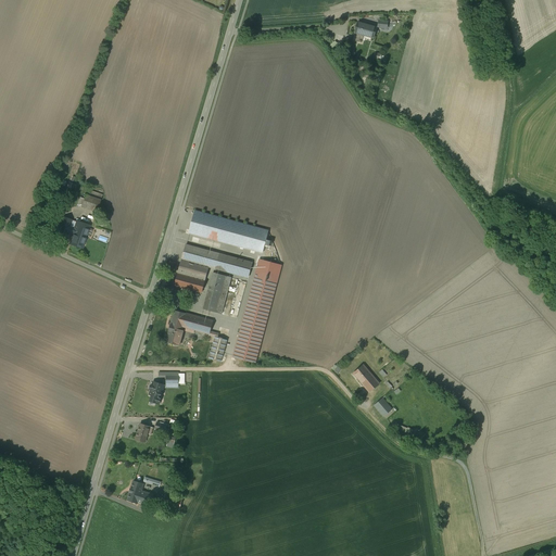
[(379,27),(390,28),(391,21),(380,20),(379,27)]
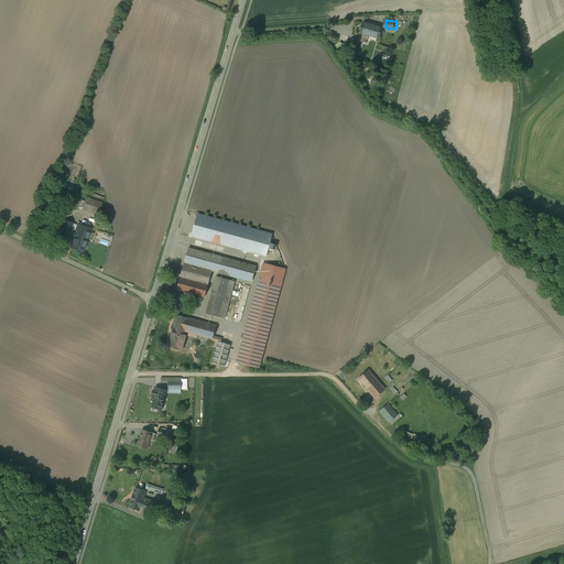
[(381,28),(364,22),(360,33),(369,35),(378,38),(381,28)]
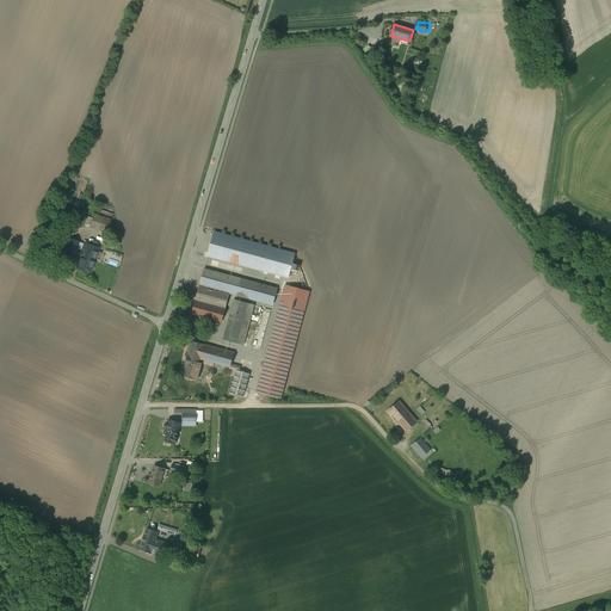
[(400,38),(390,36),(388,44),(395,45),(395,43),(399,43),(400,38)]
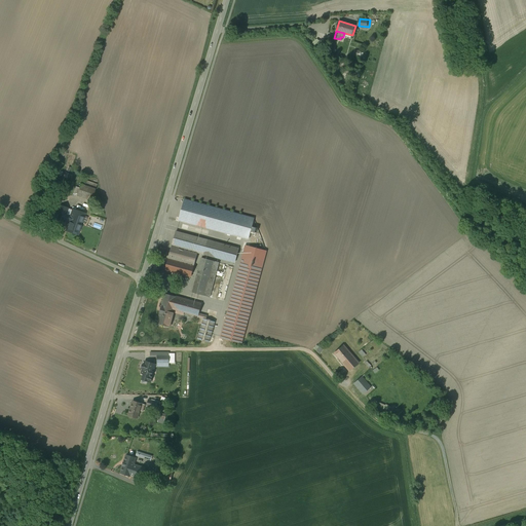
[(84,183),(81,182),(77,194),(91,198),(98,181),(86,177),(84,183)]
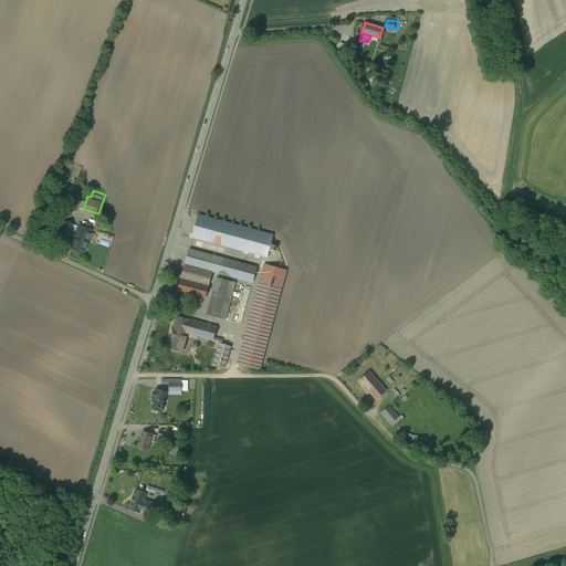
[(198,215),(192,237),(268,258),(273,236),(198,215)]
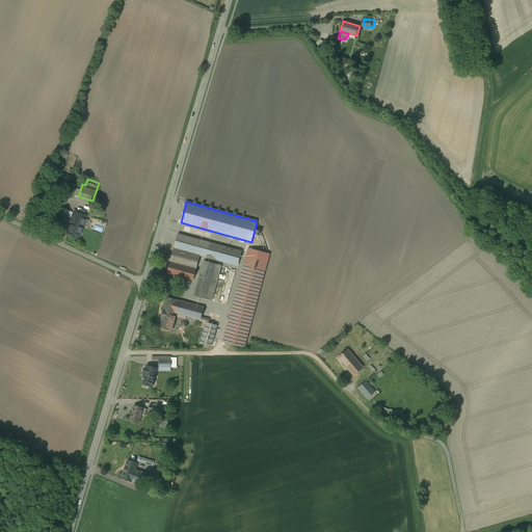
[(91,216),(60,206),(53,225),(80,235),(84,224),(87,225),(91,216)]
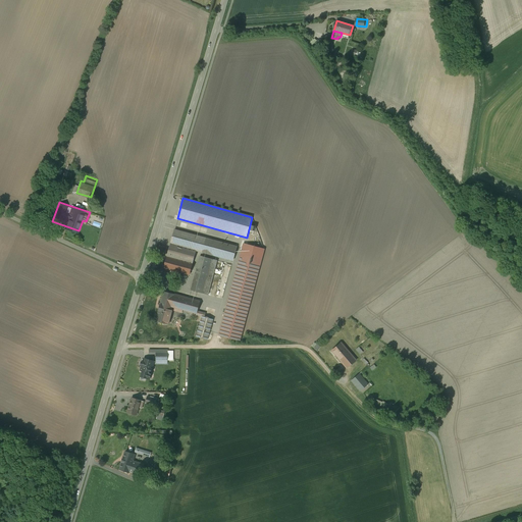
[(237,247),(174,229),(170,244),(196,250),(196,251),(232,261),(237,247)]
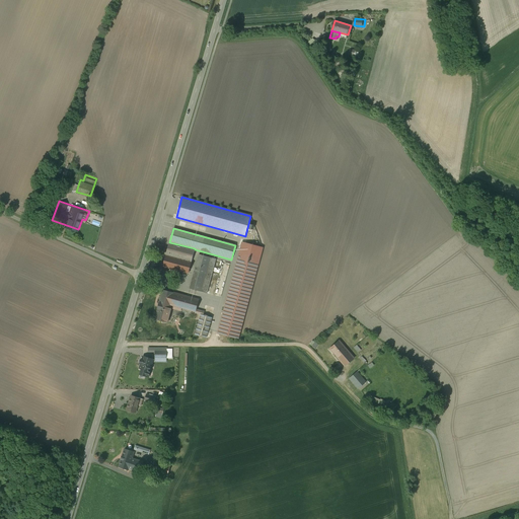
[(195,248),(169,242),(166,255),(192,263),(195,249),(195,248)]
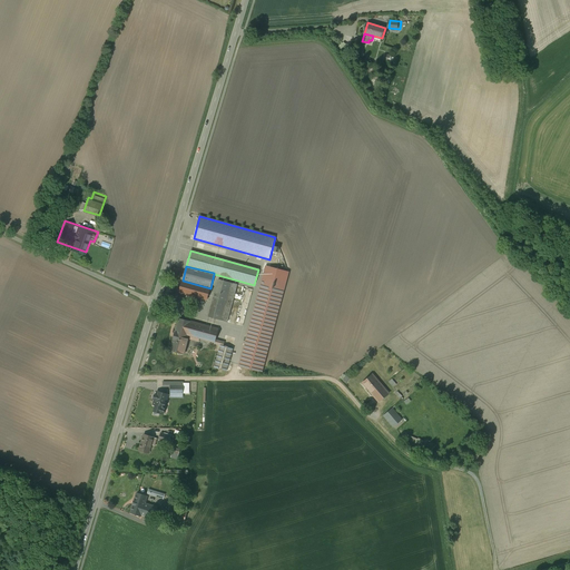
[(288,272),(266,266),(239,366),(262,372),(288,272)]
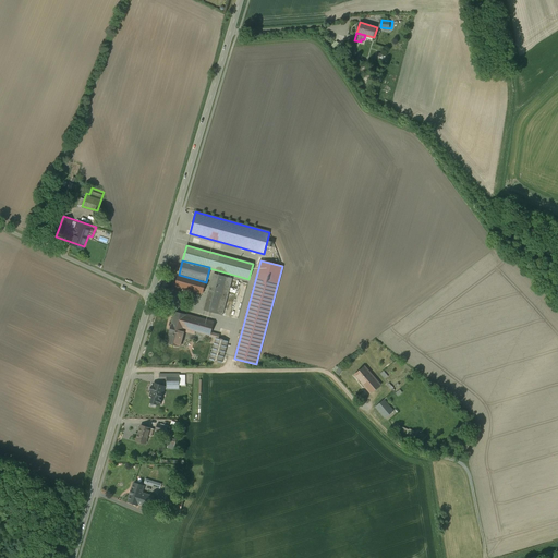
[(167,295),(177,264),(171,263),(161,293),(167,295)]
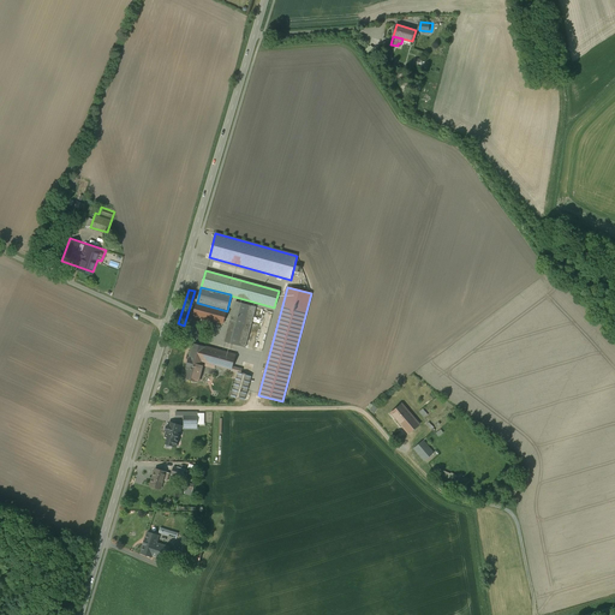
[(248,304),(236,302),(225,342),(236,345),(248,304)]
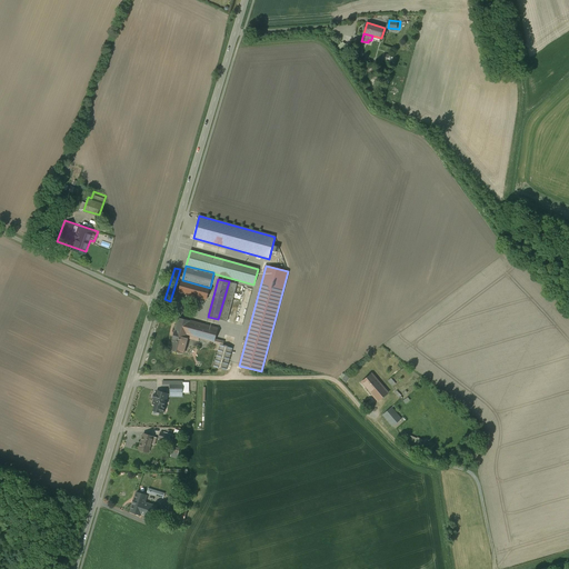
[(210,288),(182,280),(179,292),(207,300),(210,288)]
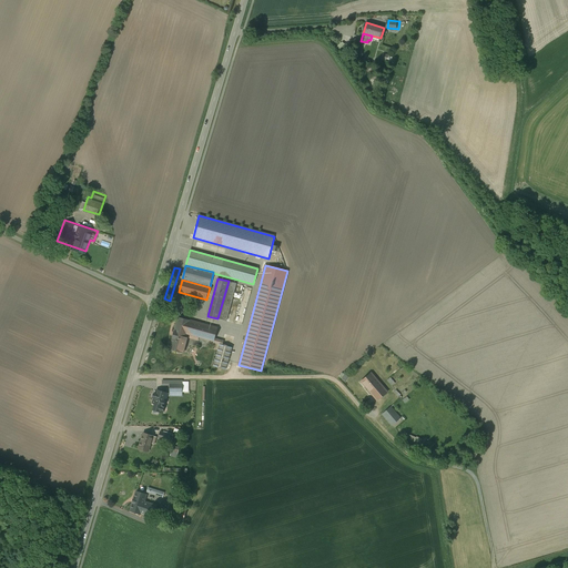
[(229,281),(217,318),(226,321),(236,283),(229,281)]
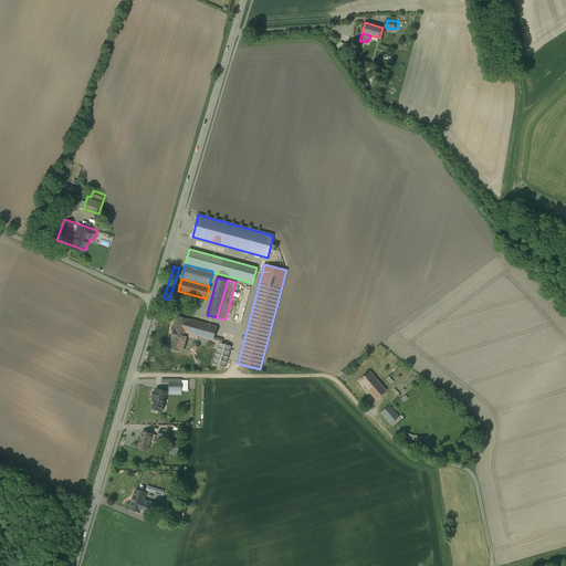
[(189,320),(178,316),(169,348),(180,352),(180,350),(182,352),(187,336),(185,335),(186,333),(189,320)]
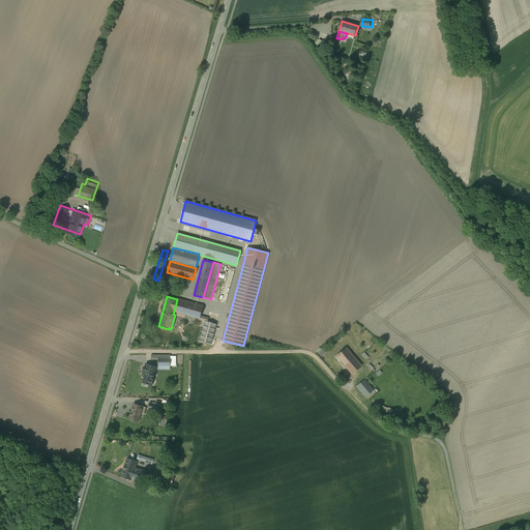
[(203,306),(177,299),(174,312),(177,313),(176,316),(184,318),(185,315),(200,319),(203,306)]
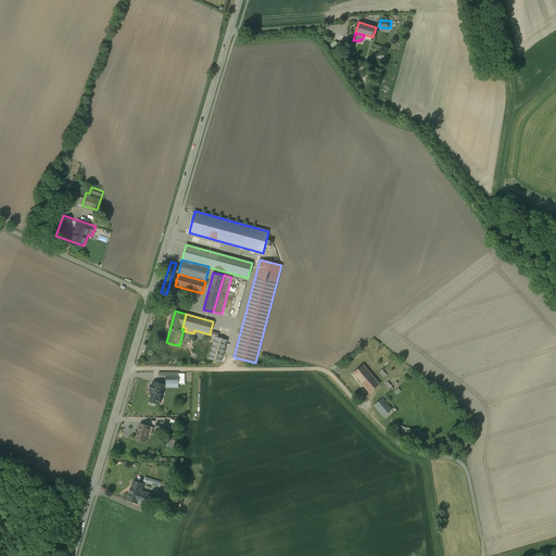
[(227,340),(215,337),(210,358),(220,362),(227,340)]
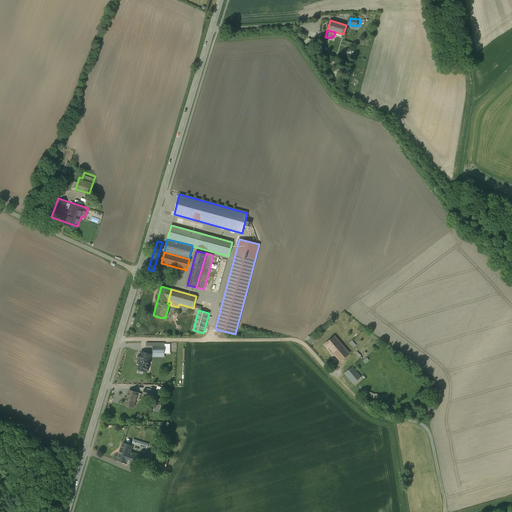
[(332,337),(322,346),(337,363),(347,354),(332,337)]
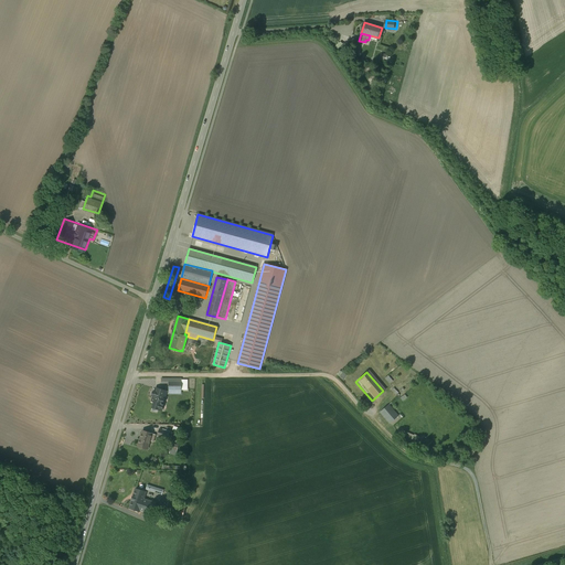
[(386,379),(392,383),(395,380),(390,374),(386,379)]
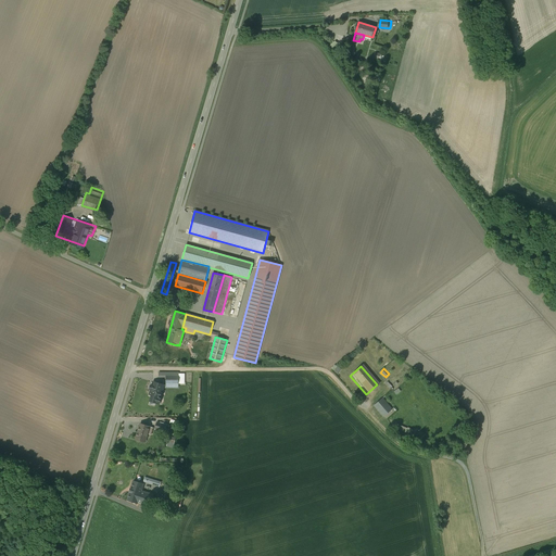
[(164,384),(153,382),(151,389),(150,394),(152,395),(150,401),(160,404),(162,397),(161,396),(164,384)]
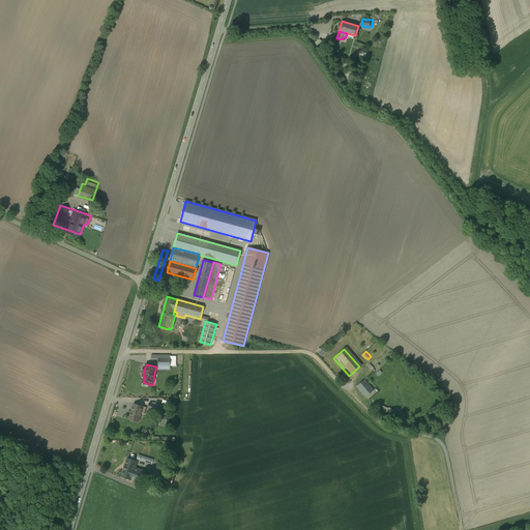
[(377,388),(367,377),(357,386),(366,396),(370,400),(377,393),(374,390),(377,388)]
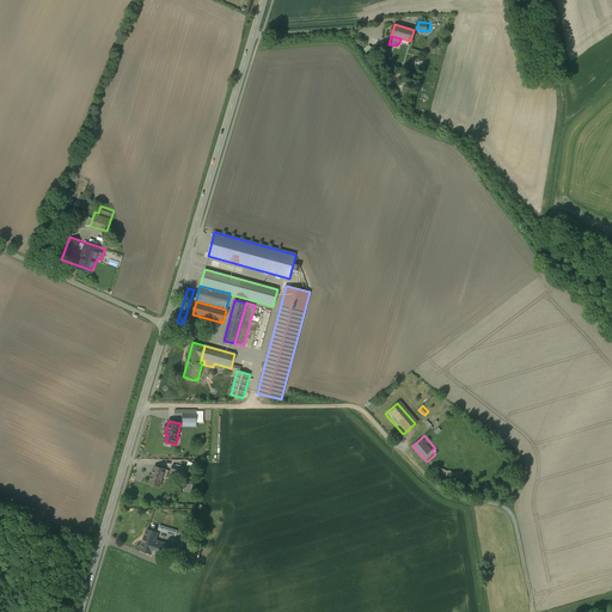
[(184,469),(172,465),(171,471),(182,475),(184,469)]
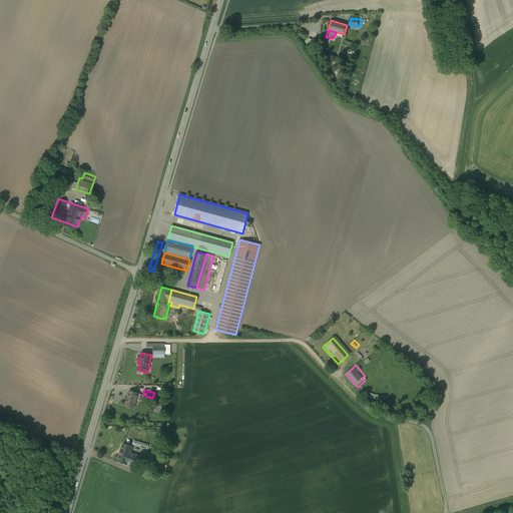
[(138,394),(129,391),(126,403),(134,406),(138,394)]
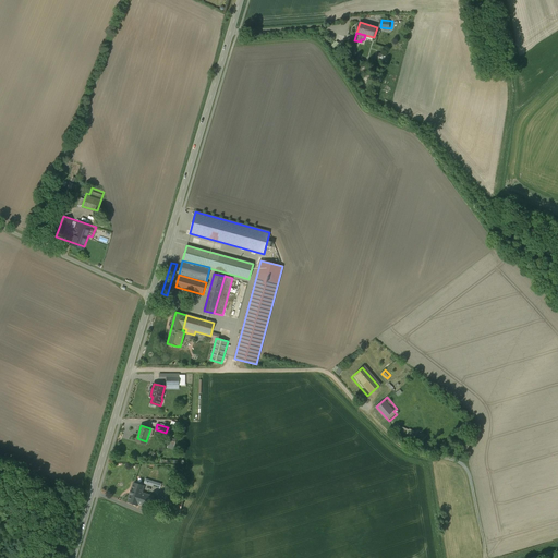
[(148,480),(147,484),(160,488),(161,484),(148,480)]
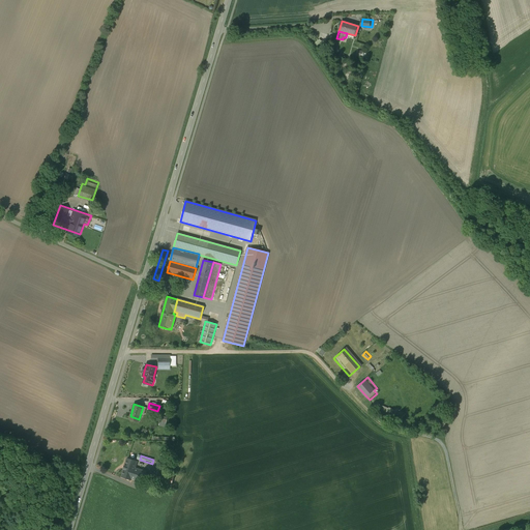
[(137,462),(127,459),(122,475),(130,478),(135,468),(137,462)]
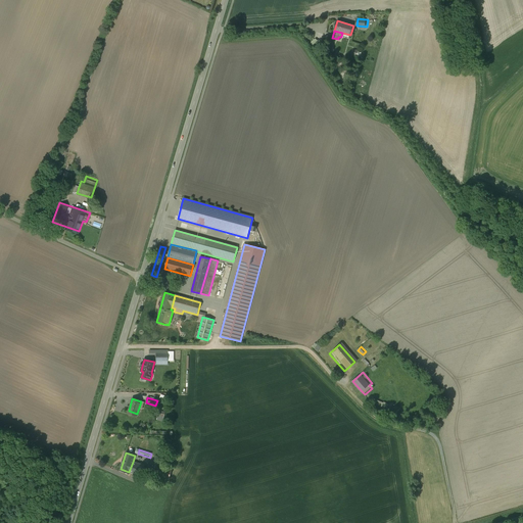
[(133,462),(129,472),(131,472),(130,475),(140,478),(144,466),(133,462)]
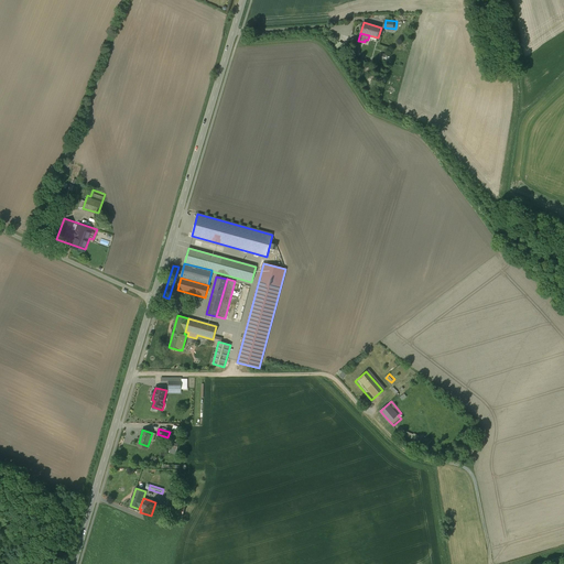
[(169,501),(165,512),(182,518),(185,507),(169,501)]
